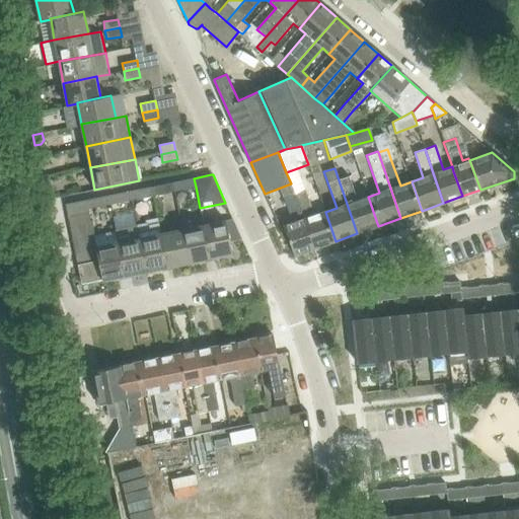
[(348,175),(338,178),(357,233),(378,226),(368,197),(357,201),(348,175)]
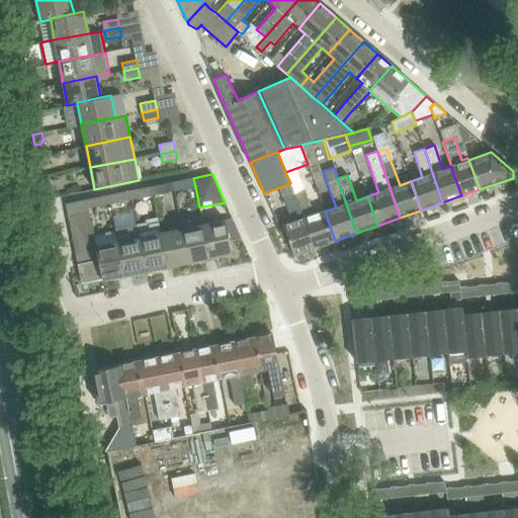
[(52,176),(39,179),(44,198),(52,196),(51,190),(55,190),(52,176)]
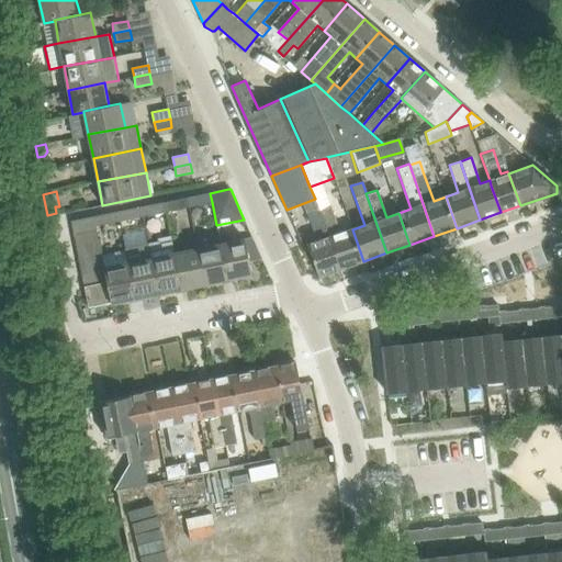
[(210,193),(187,198),(189,208),(212,202),(210,193)]
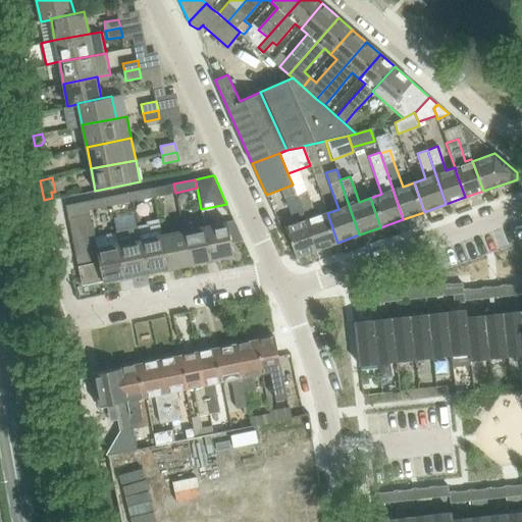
[(173,184),(151,188),(153,197),(175,193),(173,184)]
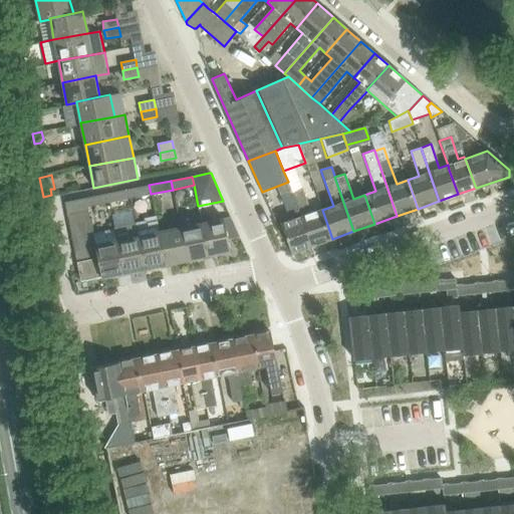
[(149,185),(129,189),(131,198),(151,194),(149,185)]
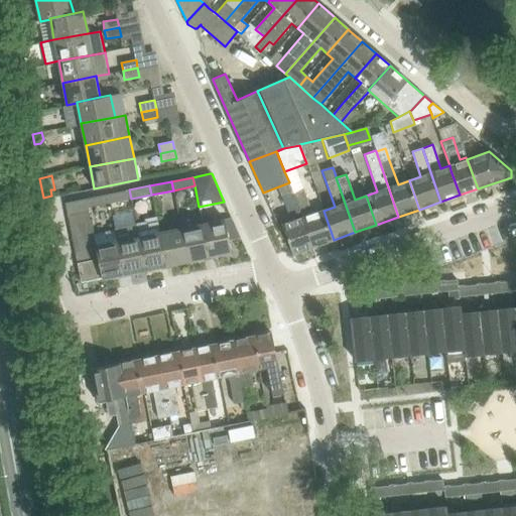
[(312,247),(334,240),(324,211),(311,215),(302,189),(293,194),(312,247)]
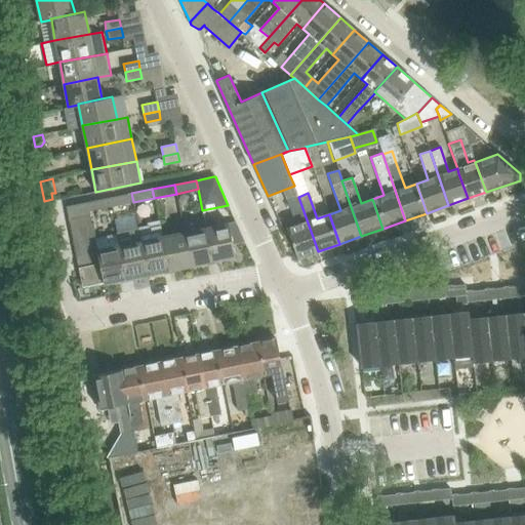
[(126,194),(109,198),(111,207),(128,203),(126,194)]
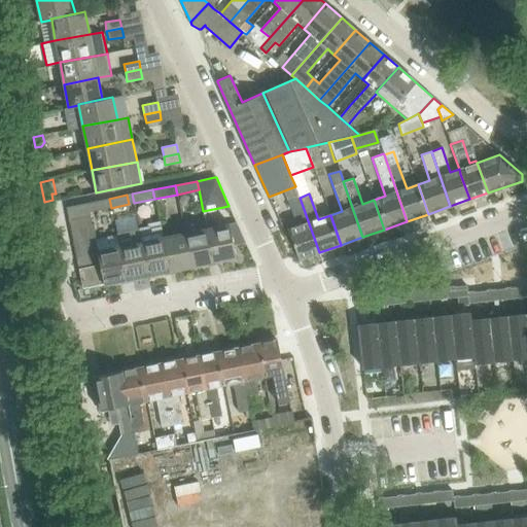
[(299,259),(319,252),(300,198),(289,201),(297,225),(288,229),(288,230),(299,259)]
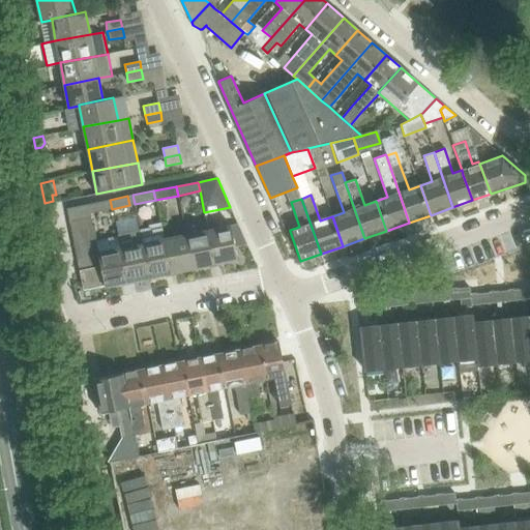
[(110,200),(88,204),(89,213),(90,213),(112,209),(110,200)]
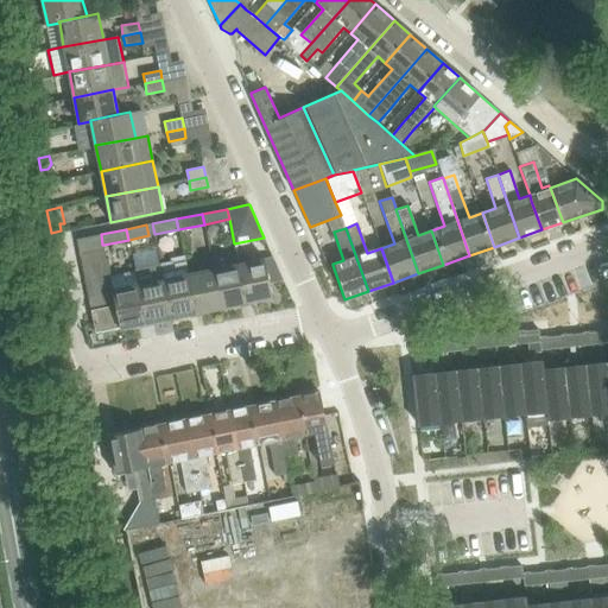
[(105,247),(103,245),(102,245),(101,234),(77,239),(80,252),(105,247)]
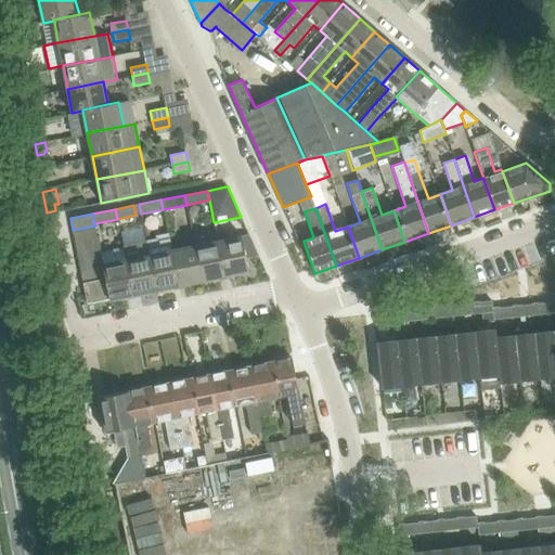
[(73,230),(75,243),(98,239),(95,226),(73,230)]
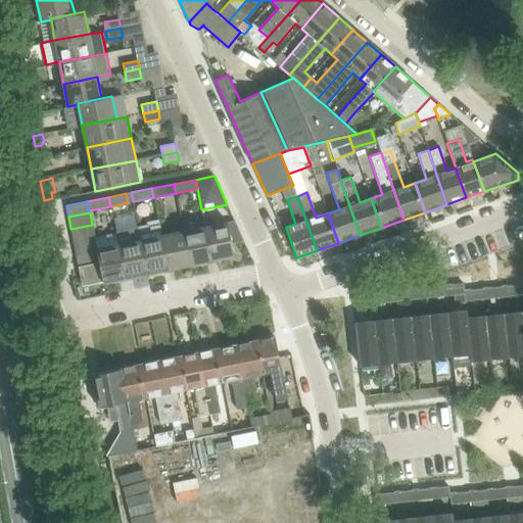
[(157,218),(160,236),(168,270),(189,265),(183,231),(163,235),(160,217),(157,218)]
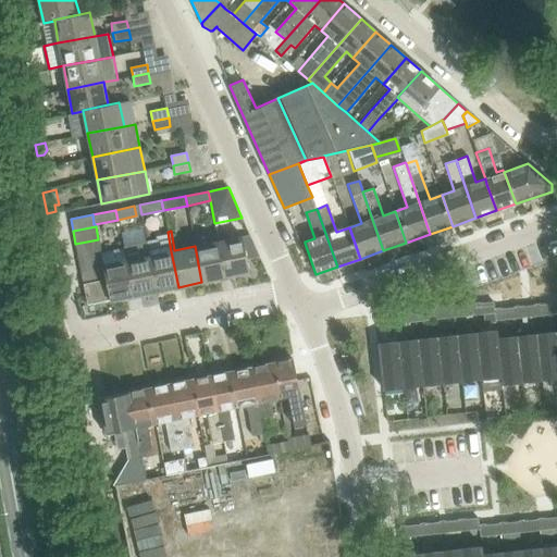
[(158,236),(146,238),(157,292),(178,287),(171,251),(168,232),(158,234),(158,236)]
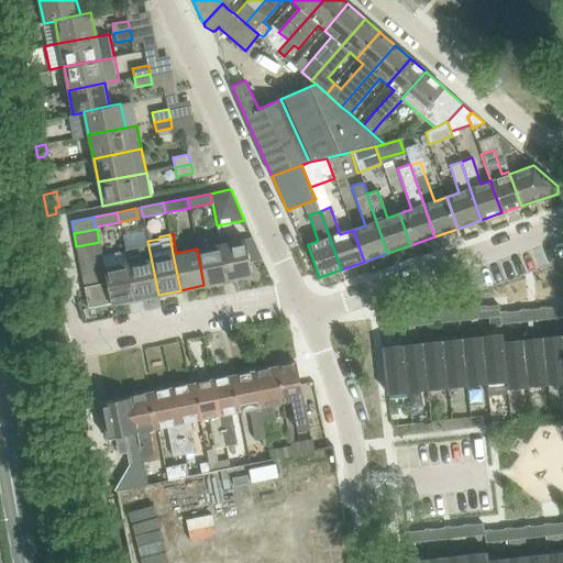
[(245,239),(220,244),(228,280),(253,275),(245,240),(245,239)]
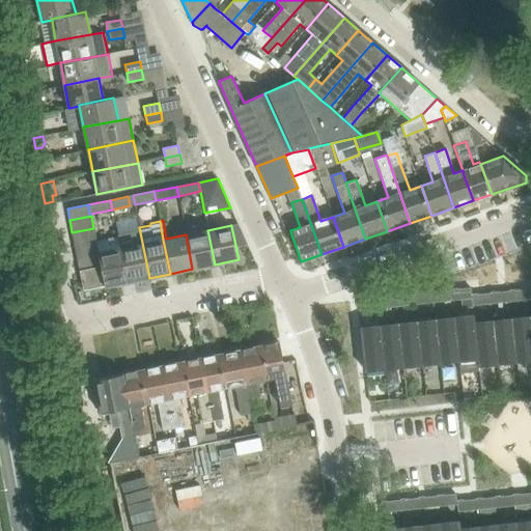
[(119,231),(117,231),(117,233),(128,282),(149,278),(139,227),(119,231)]
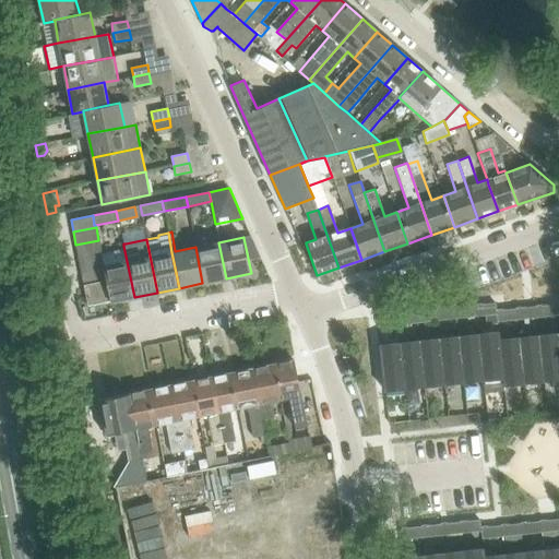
[(100,250),(98,240),(75,245),(79,258),(102,253),(100,250)]
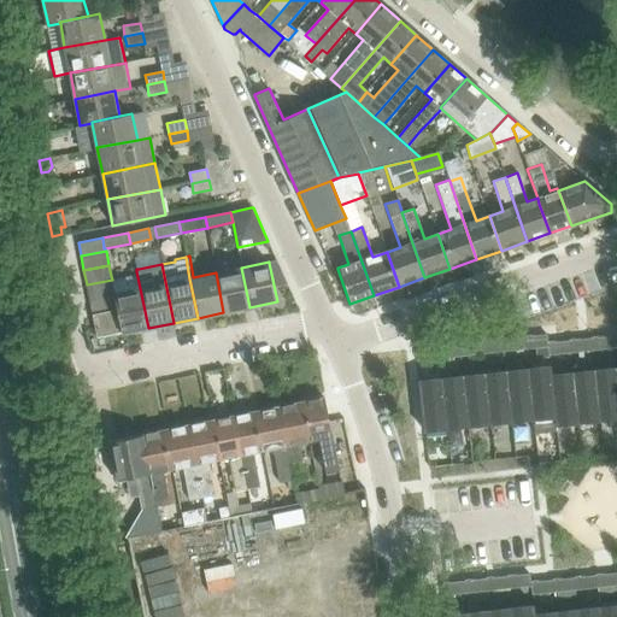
[(241,268),(216,272),(223,312),(250,307),(241,268)]
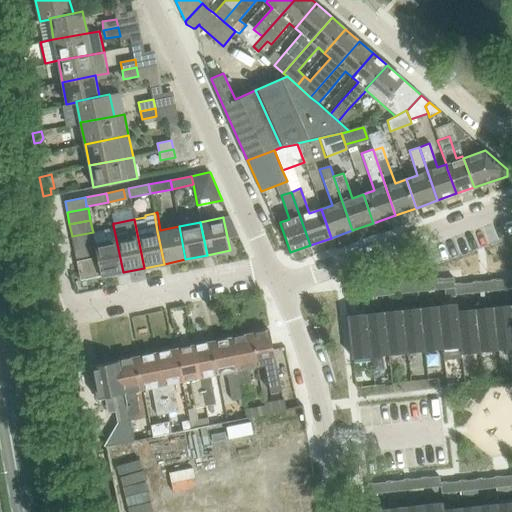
[(113,225),(92,229),(93,232),(95,243),(97,255),(76,260),(79,272),(80,280),(101,276),(123,272),(113,225)]
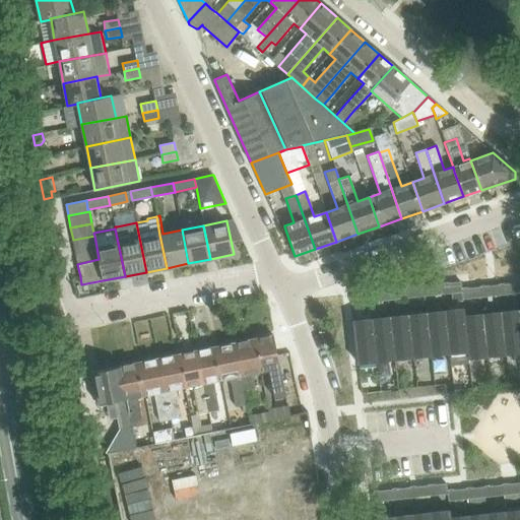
[(73,240),(75,252),(96,247),(94,236),(73,240)]
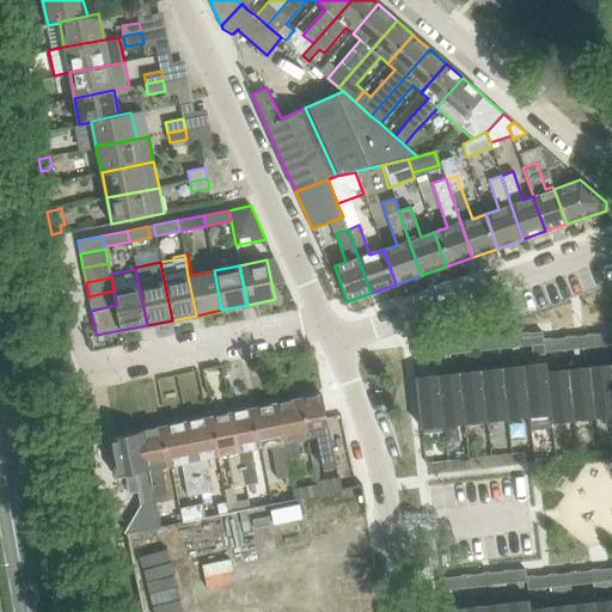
[(89,297),(91,311),(116,305),(114,291),(89,297)]
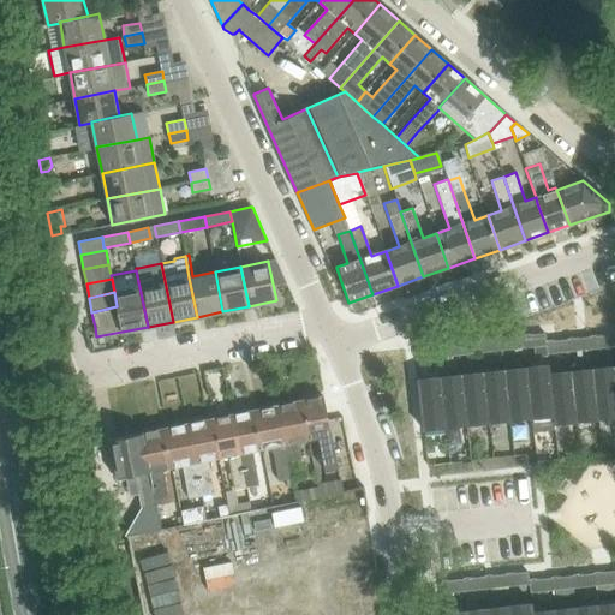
[(547,345),(545,341),(545,333),(530,335),(531,347),(547,345)]
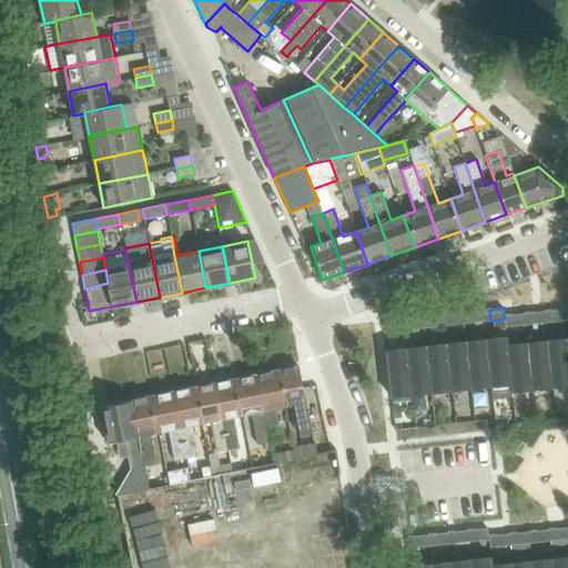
[(565,308),(550,311),(551,322),(566,320),(565,308)]
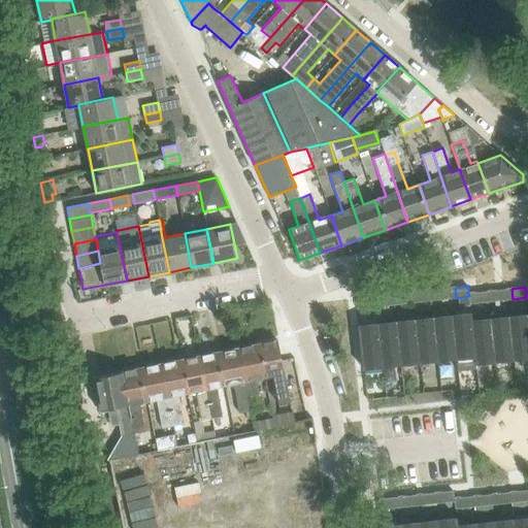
[(451,298),(450,288),(436,290),(437,300),(451,298)]
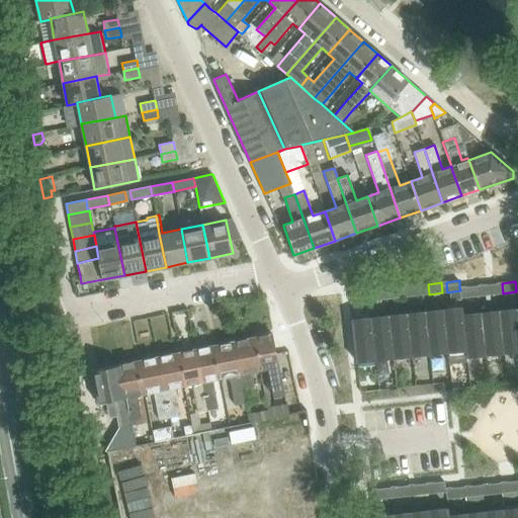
[(497,283),(484,285),(485,295),(498,293),(497,283)]
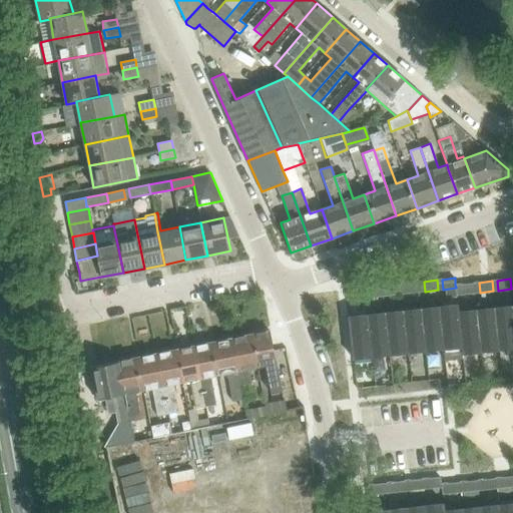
[(420,292),(419,282),(406,284),(407,294),(420,292)]
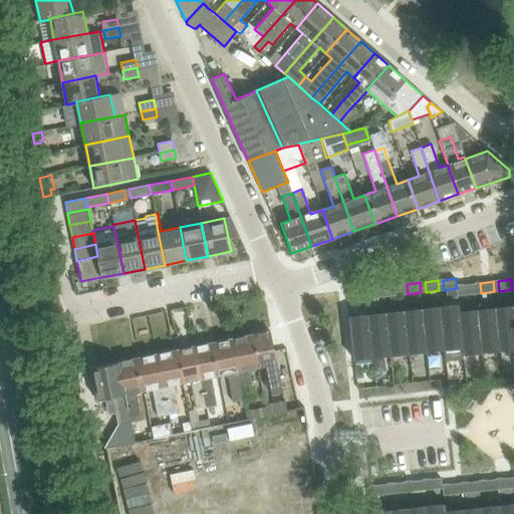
[(476,293),(475,283),(462,285),(463,295),(476,293)]
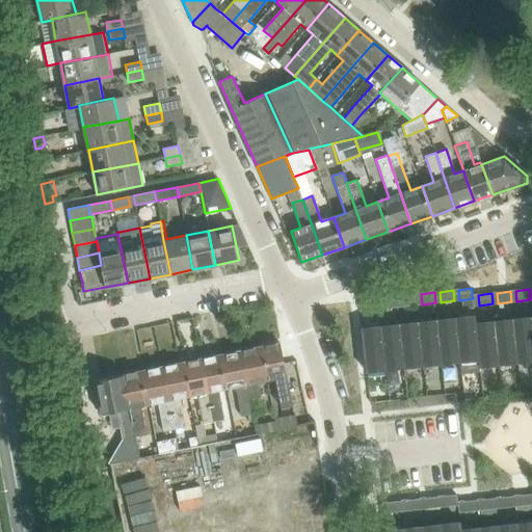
[(417,304),(416,294),(402,296),(403,307),(417,304)]
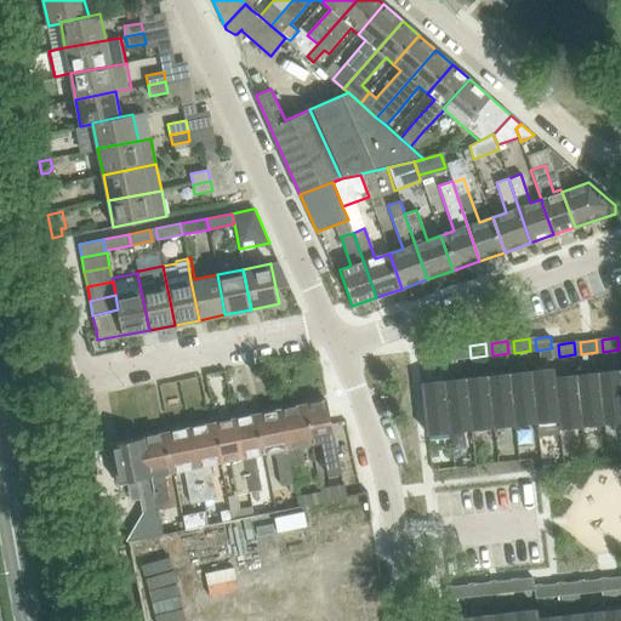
[(465,358),(463,346),(448,347),(449,360),(465,358)]
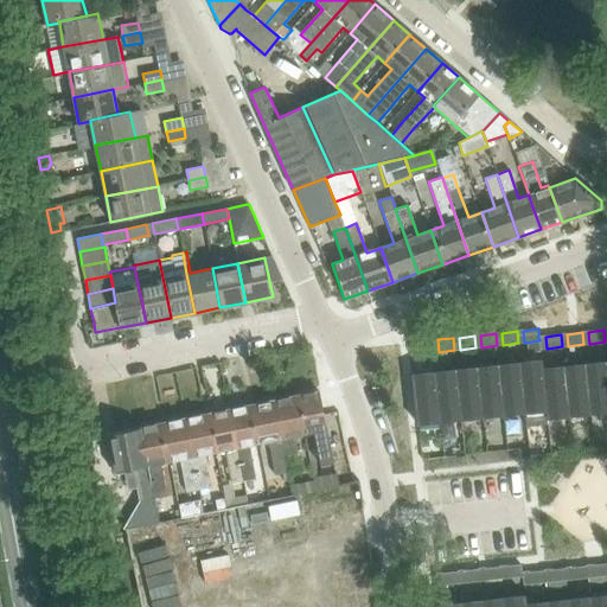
[(433,352),(432,340),(416,342),(419,355),(433,352)]
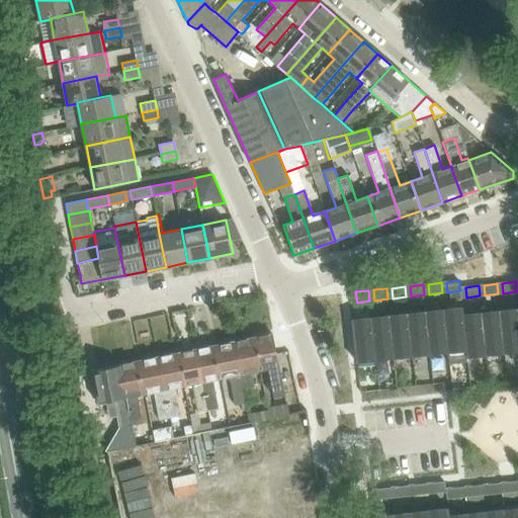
[(462,308),(443,310),(448,351),(465,349),(466,357),(467,357),(462,315),(462,308)]
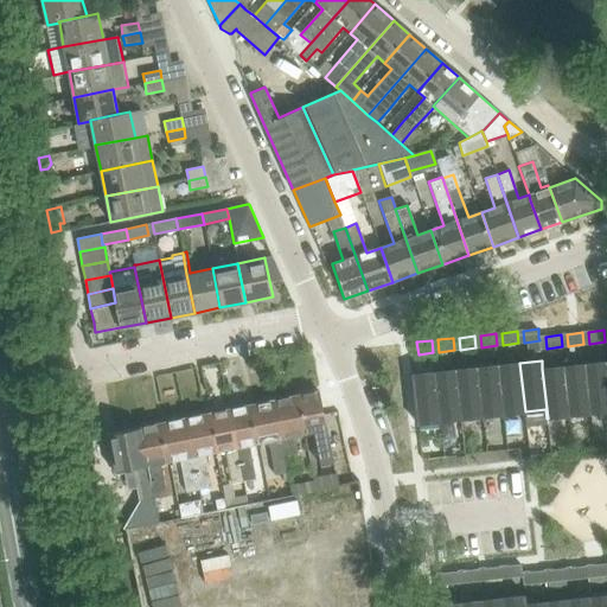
[(586,364),(590,414),(606,411),(606,363),(606,362),(586,364)]
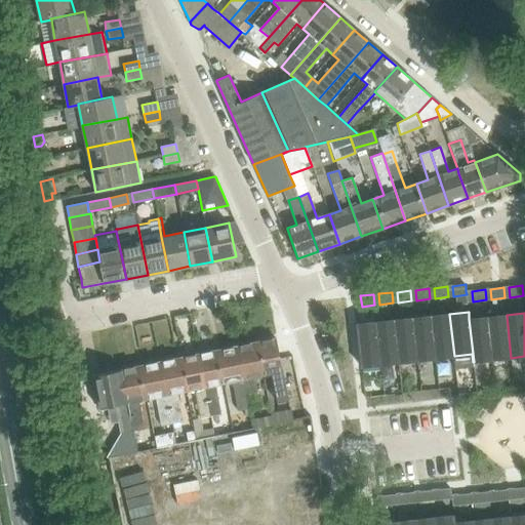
[(436,358),(454,356),(449,314),(431,316),(436,358)]
